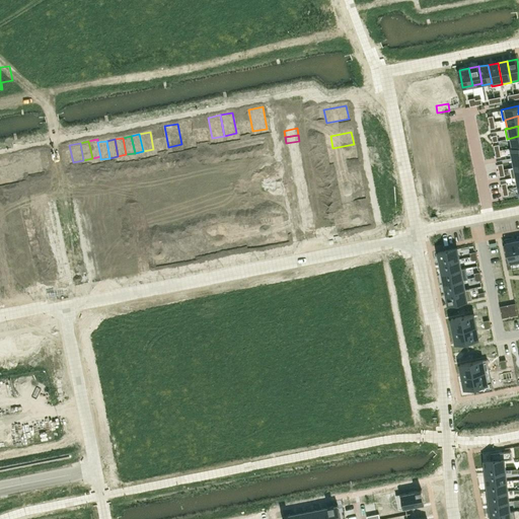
[(354,144),(332,148),(336,161),(356,157),(354,144)]
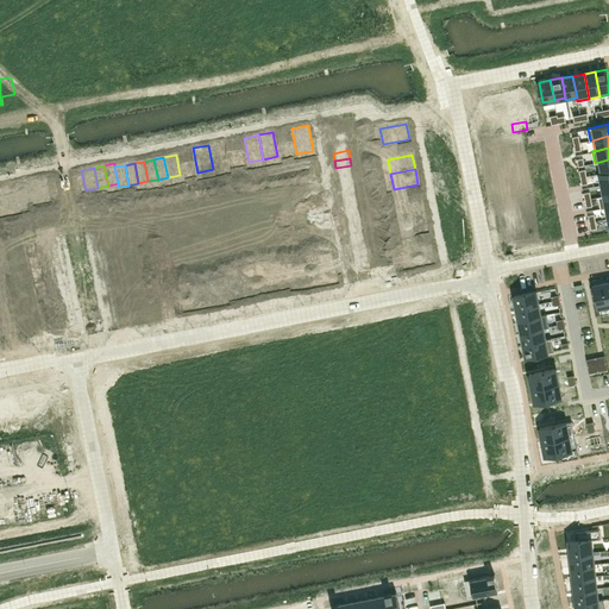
[(44,177),(31,180),(36,200),(48,198),(44,177)]
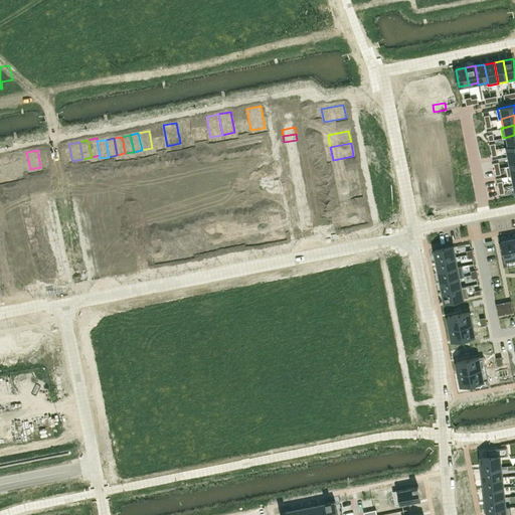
[(26,152),(18,154),(19,157),(21,171),(30,169),(26,152)]
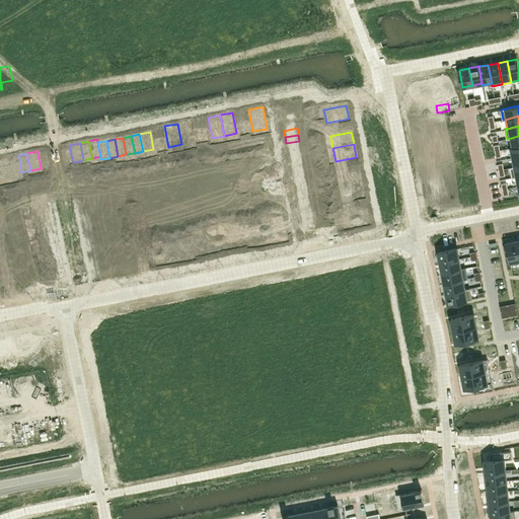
[(257,157),(251,159),(253,172),(260,170),(257,157)]
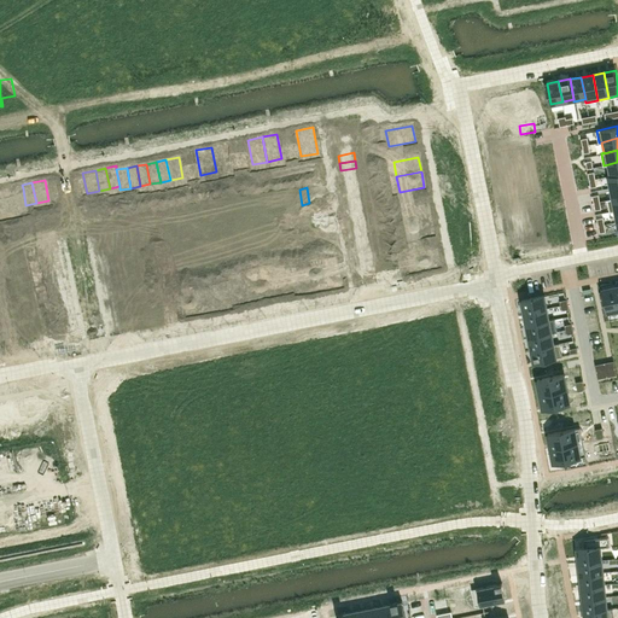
[(23,188),(12,190),(17,210),(27,209),(25,205),(23,188)]
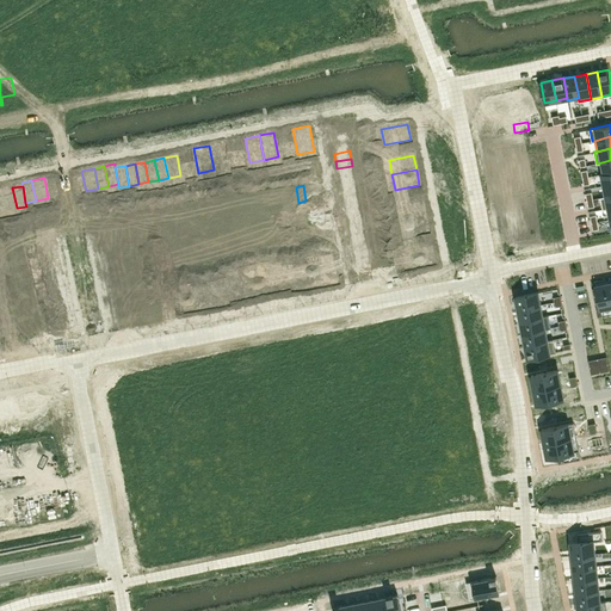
[(12,187),(2,190),(6,210),(17,208),(12,187)]
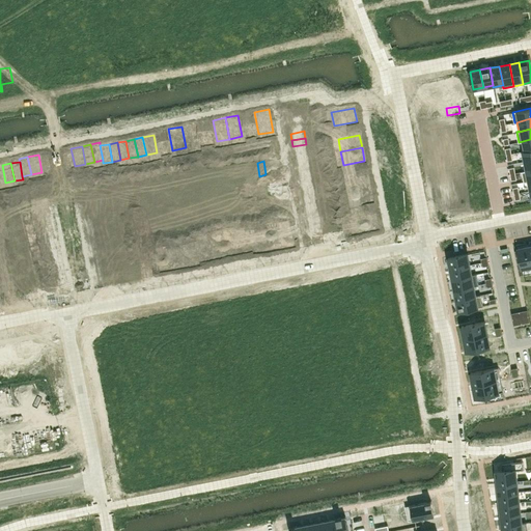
[(257,163),(250,164),(253,177),(259,176),(257,163)]
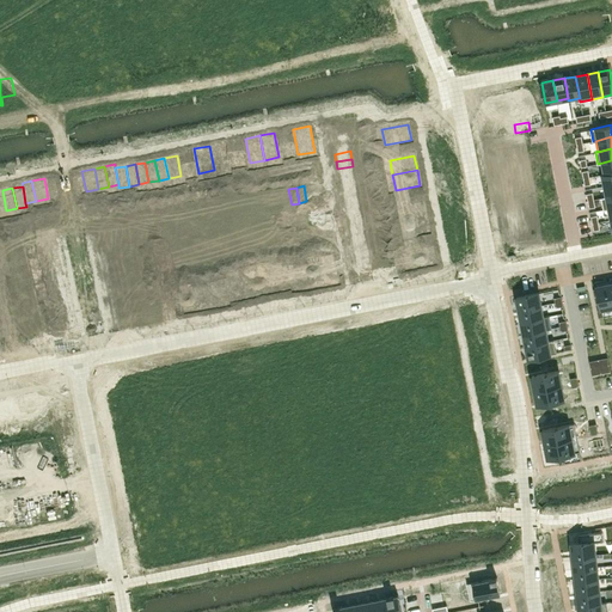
[(607,196),(601,197),(604,209),(610,208),(611,207),(611,195),(607,197),(607,196)]
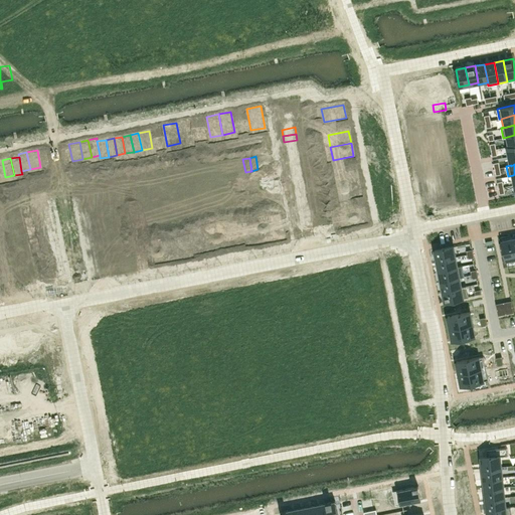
[(212,165),(206,166),(209,179),(215,178),(212,165)]
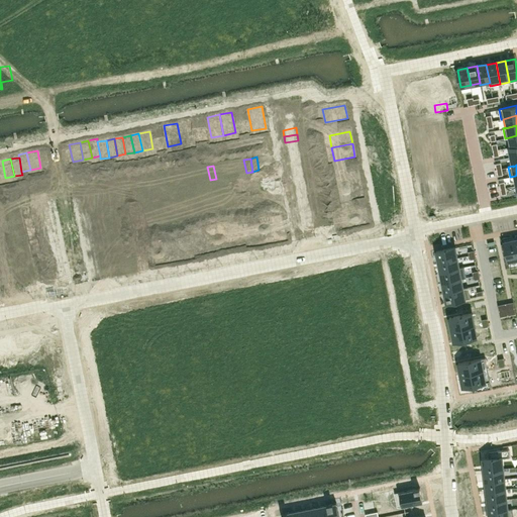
[(207,167),(201,168),(203,181),(210,180),(207,167)]
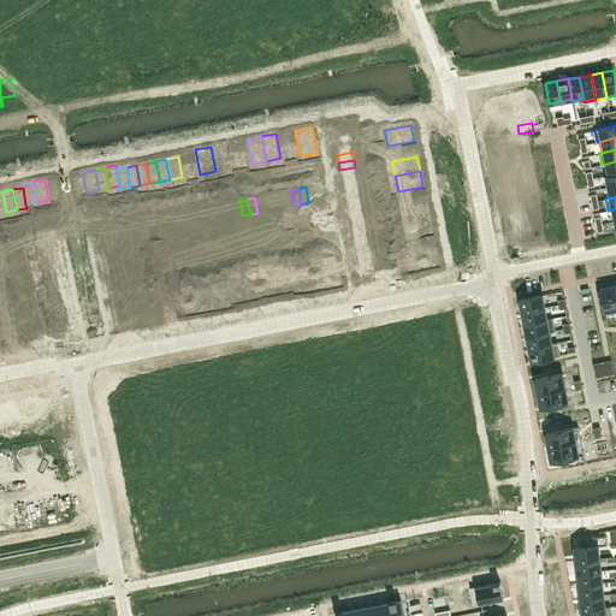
[(361,200),(345,202),(348,211),(363,207),(361,200)]
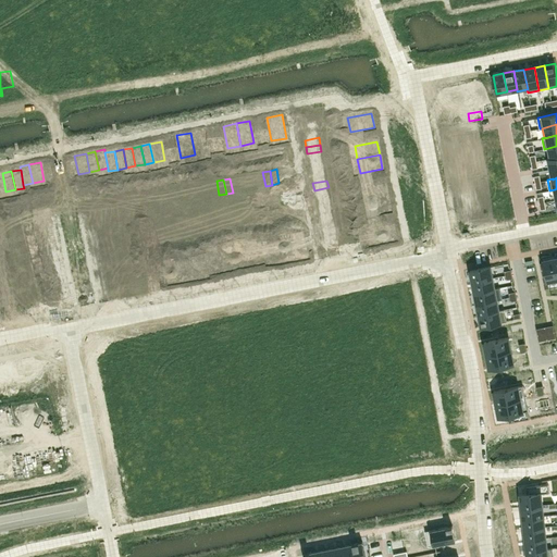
[(385,185),(363,189),(366,202),(387,198),(385,185)]
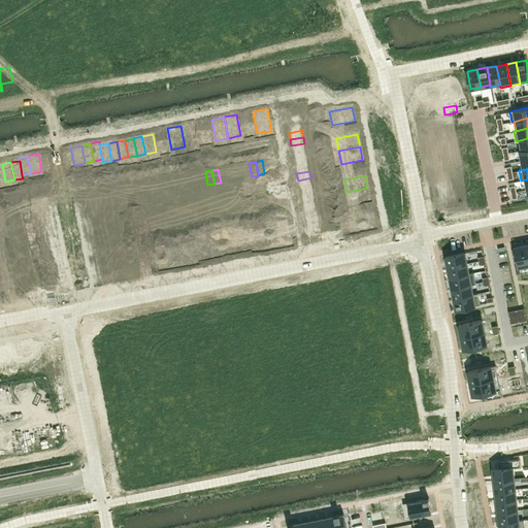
[(174,177),(168,178),(170,192),(177,191),(174,177)]
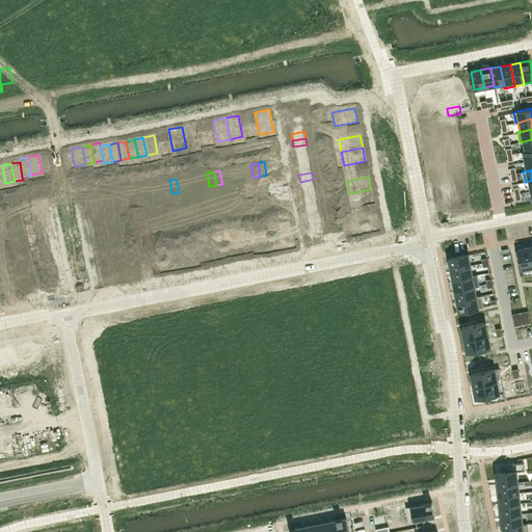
[(314,179),(300,182),(301,188),(315,185),(314,179)]
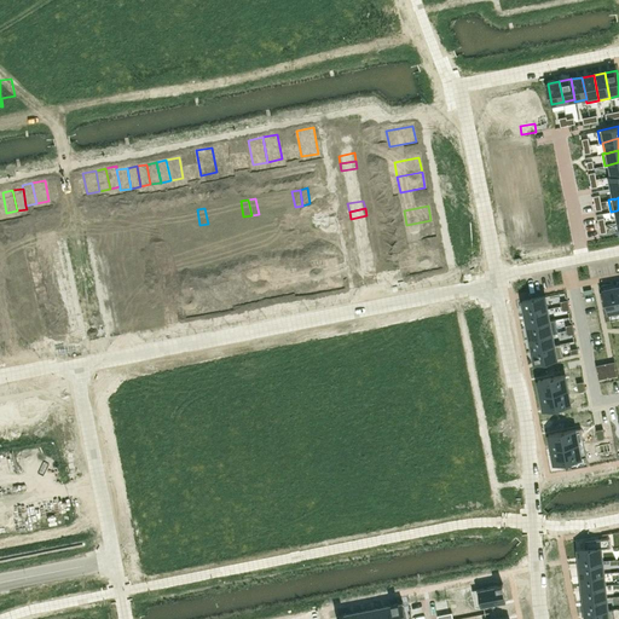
[(431,220),(406,225),(409,239),(434,235),(431,220)]
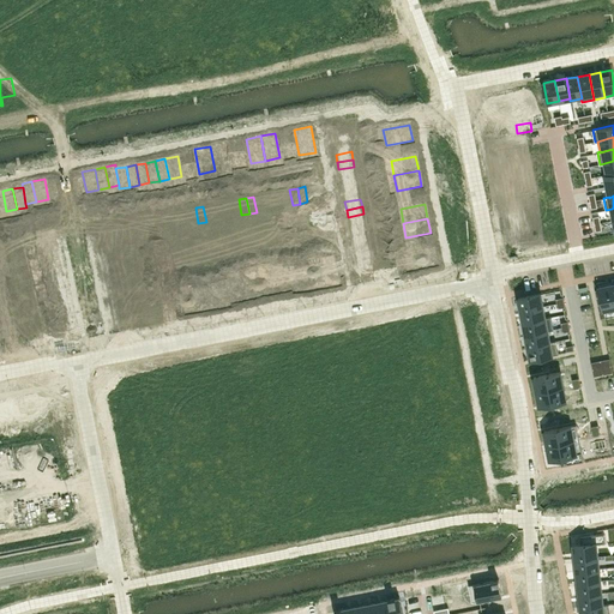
[(118,230),(97,234),(101,247),(120,242),(118,230)]
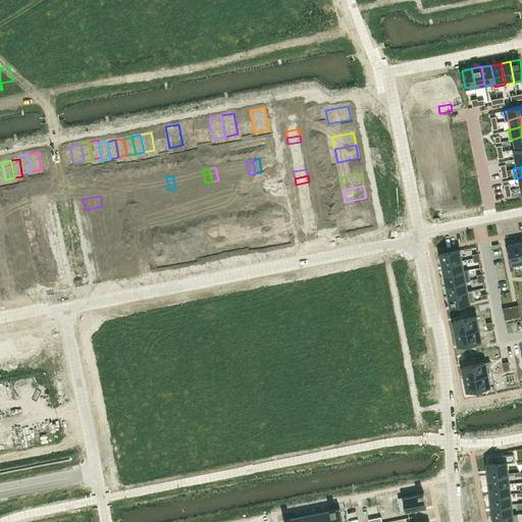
[(46,206),(29,210),(31,220),(48,217),(46,206)]
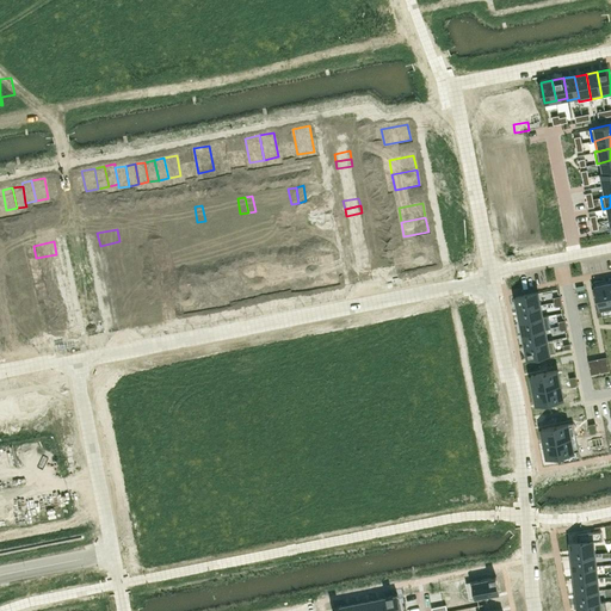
[(119,241),(100,246),(102,255),(122,252),(119,241)]
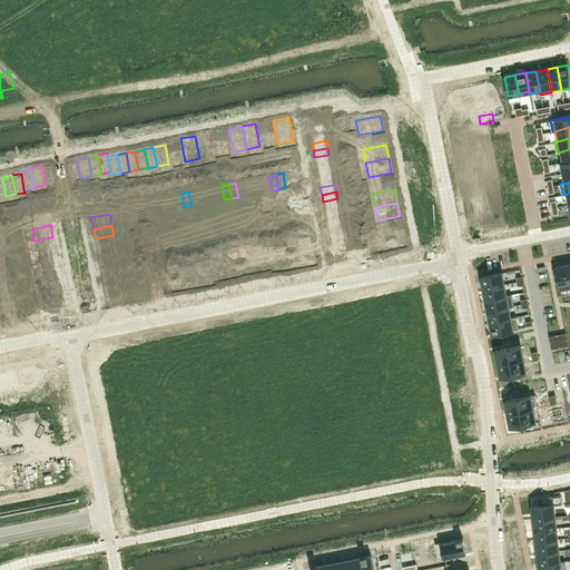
[(343,229),(328,232),(330,238),(344,236),(343,229)]
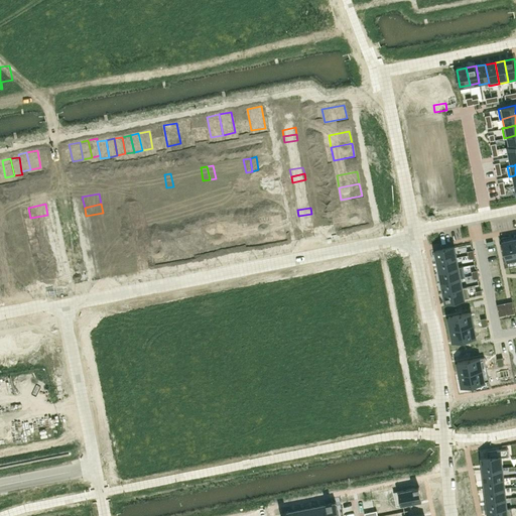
[(364,209),(343,213),(345,227),(367,222),(364,209)]
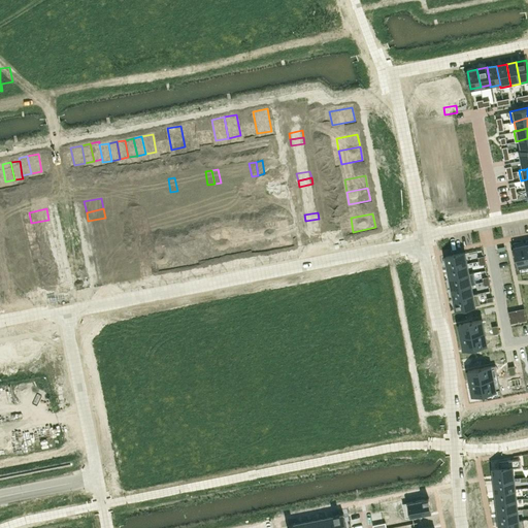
[(105,218),(88,221),(90,229),(107,226),(105,218)]
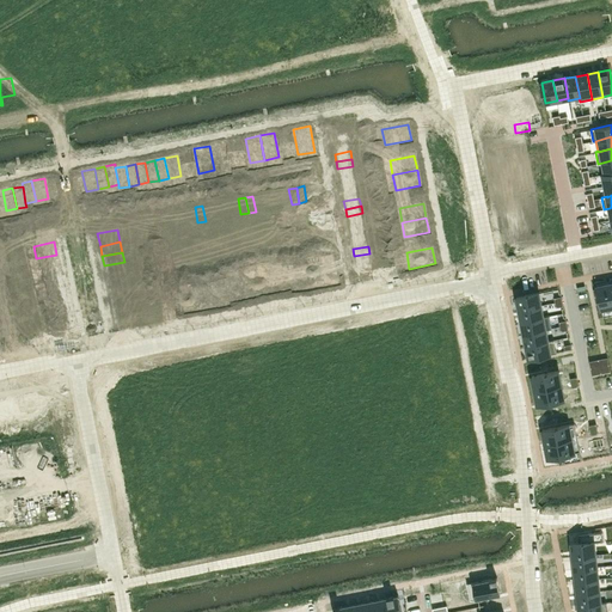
[(369,254),(354,256),(356,264),(372,261),(369,254)]
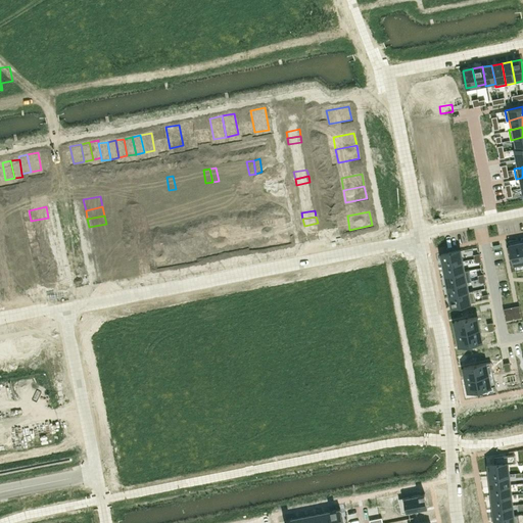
[(48,218),(31,221),(33,229),(50,226),(48,218)]
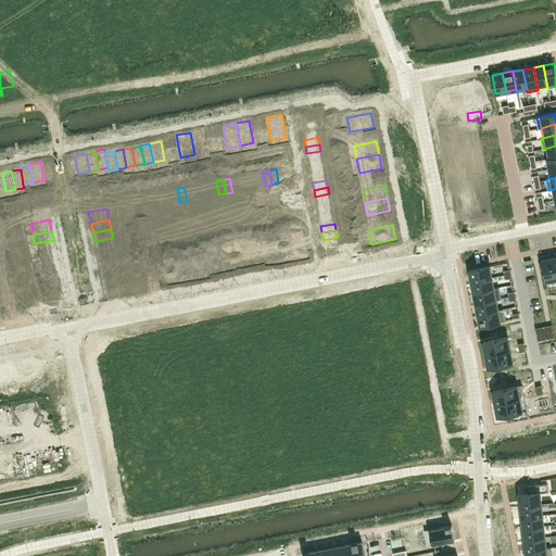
[(113,238),(95,241),(96,250),(114,247),(113,238)]
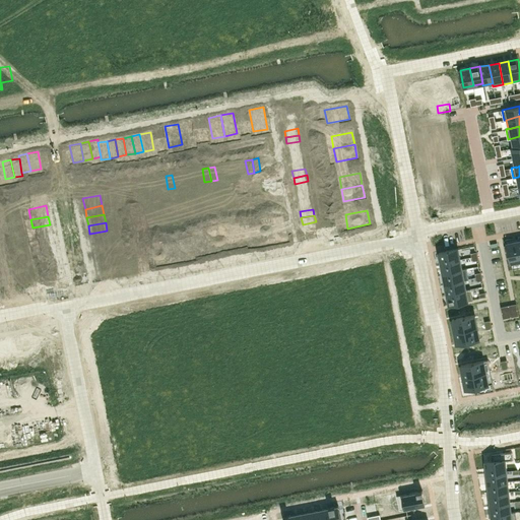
[(283,222),(273,224),(276,242),(286,240),(283,222)]
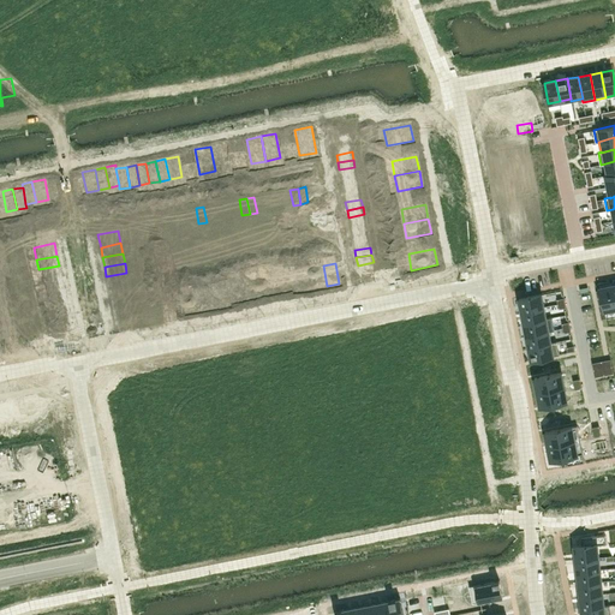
[(59,266),(39,269),(40,280),(60,275),(59,266)]
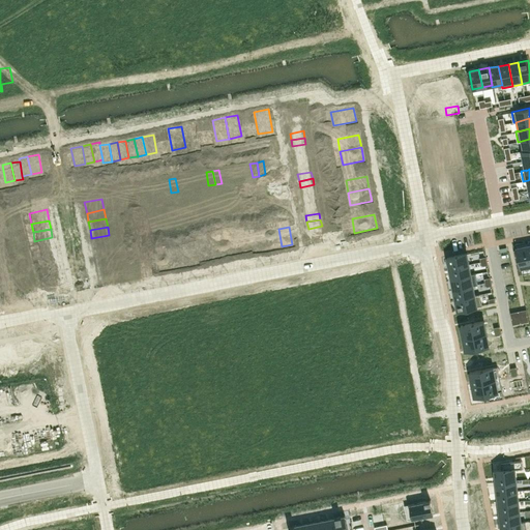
[(278,229),(269,231),(273,248),(282,246),(278,229)]
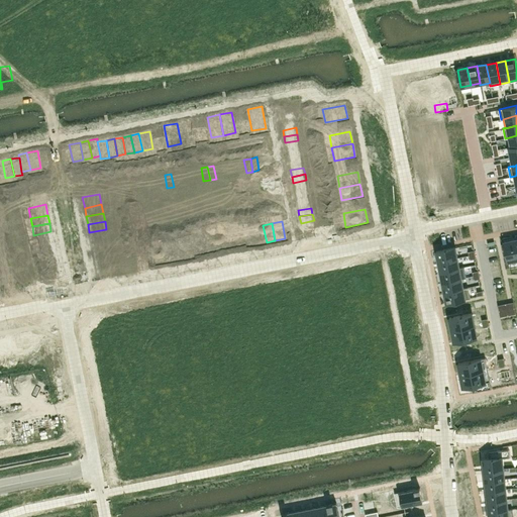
[(245,225),(237,227),(240,244),(248,242),(246,228),(245,225)]
